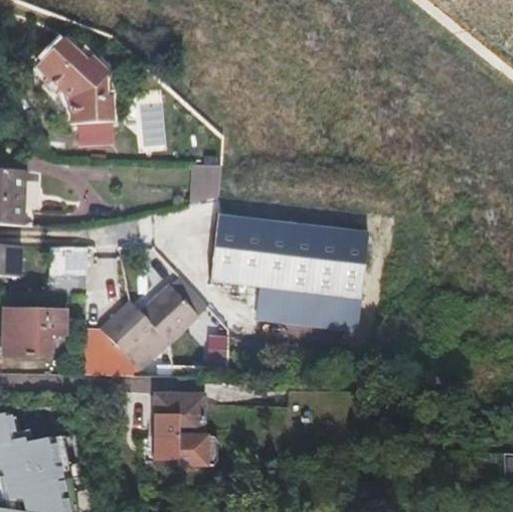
[(73,35),(61,47),(114,76),(114,72),(98,58),(100,55),(91,47),(89,48),(73,35)]
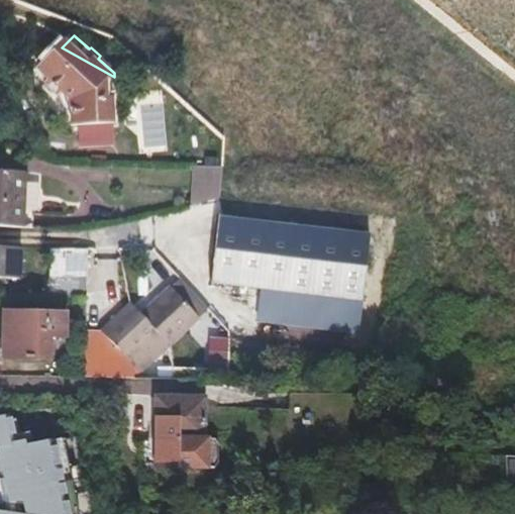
[(114,77),(62,47),(49,61),(60,72),(56,76),(50,80),(64,93),(68,90),(76,98),(76,121),(115,121),(115,97),(112,97),(112,80),(114,80),(114,77)]
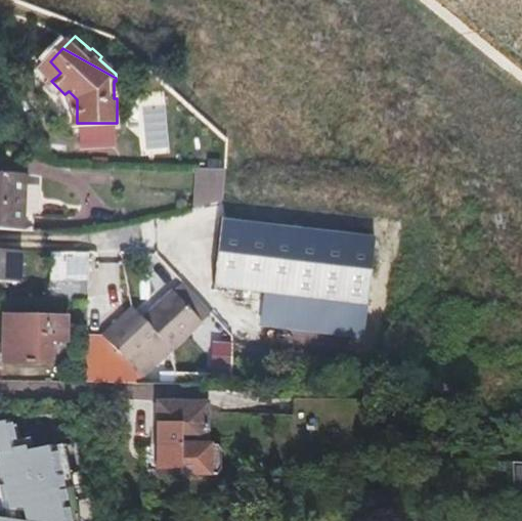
[(60,73),(50,61),(44,67),(56,77),(60,73)]
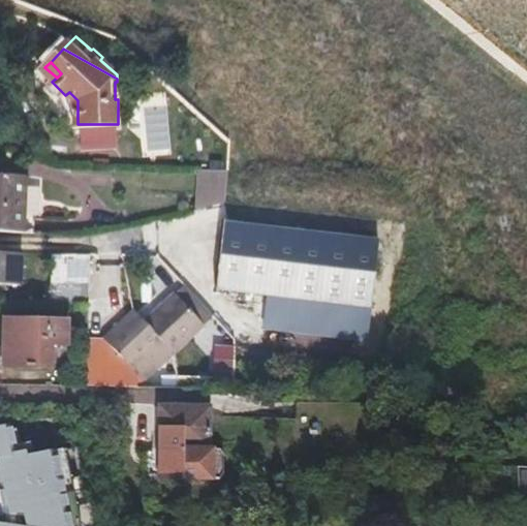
[(229,202),(228,165),(197,166),(198,202),(229,202)]
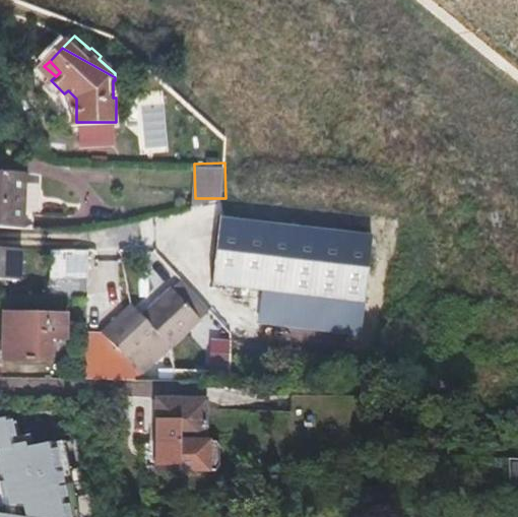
[(0,223),(25,224),(26,197),(27,170),(0,169),(0,223)]
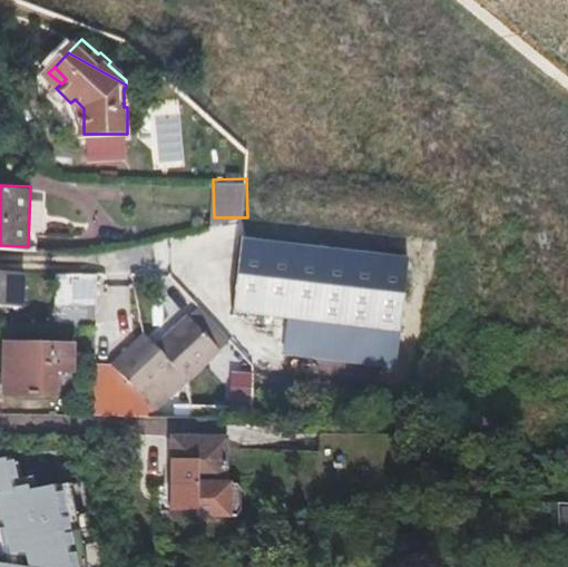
[(237,234),(233,269),(229,304),(392,323),(401,253),(237,234)]
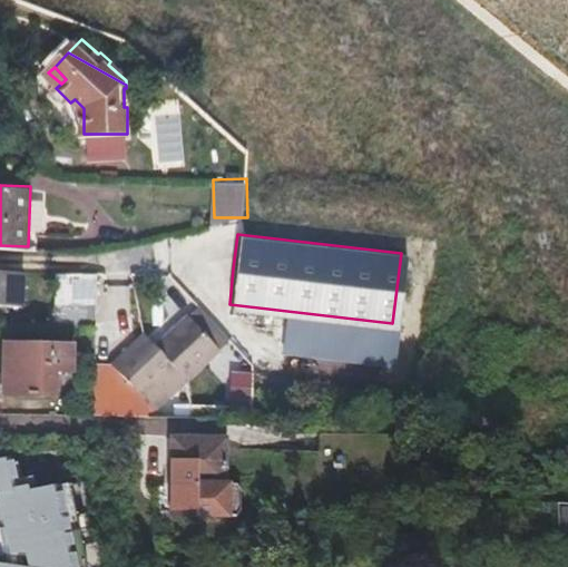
[(20,273),(0,271),(0,306),(20,308),(20,273)]
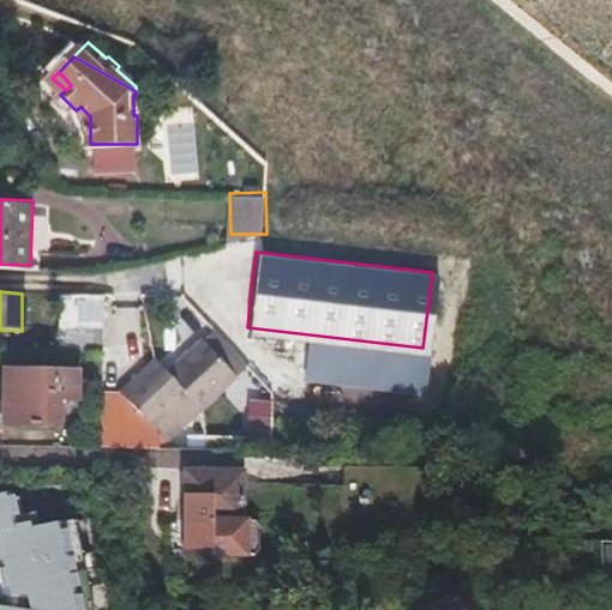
[(57,351),(101,351),(101,297),(101,296),(58,295),(57,351)]
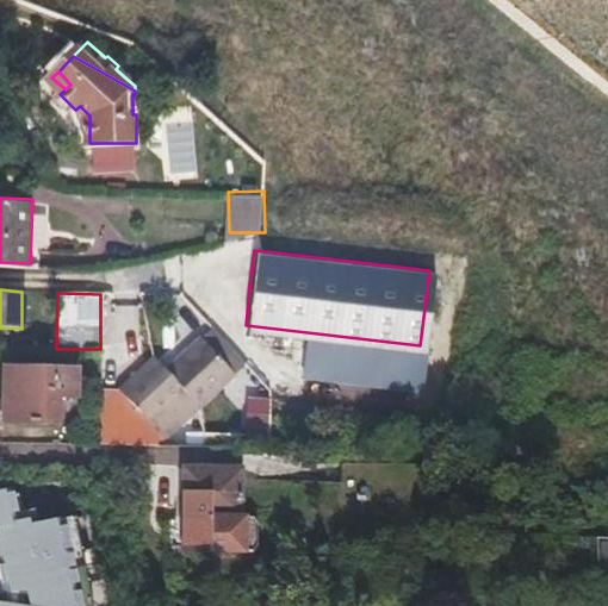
[(209,328),(200,336),(228,366),(239,355),(209,328)]
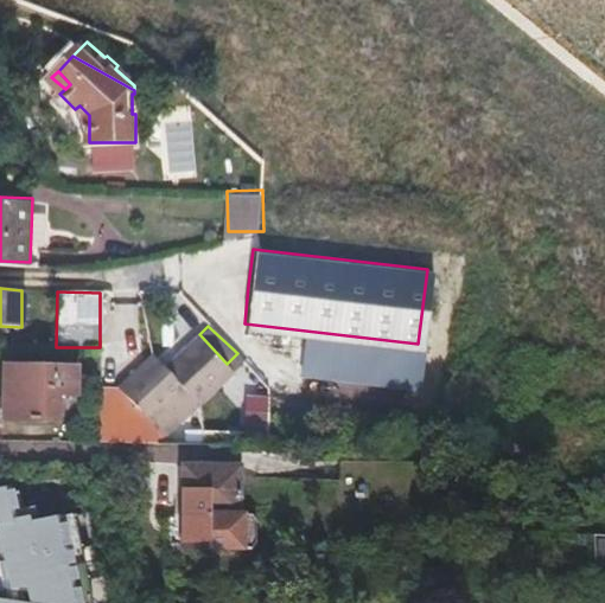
[(197,332),(164,365),(186,387),(198,399),(231,367),(227,364),(199,334),(197,332)]
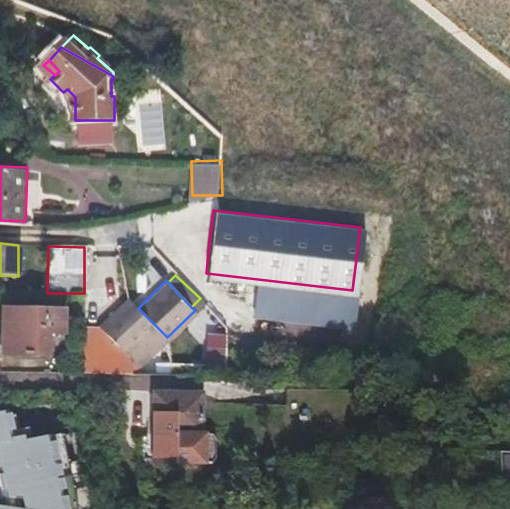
[(84,296),(78,296),(72,296),(72,310),(83,310),(84,296)]
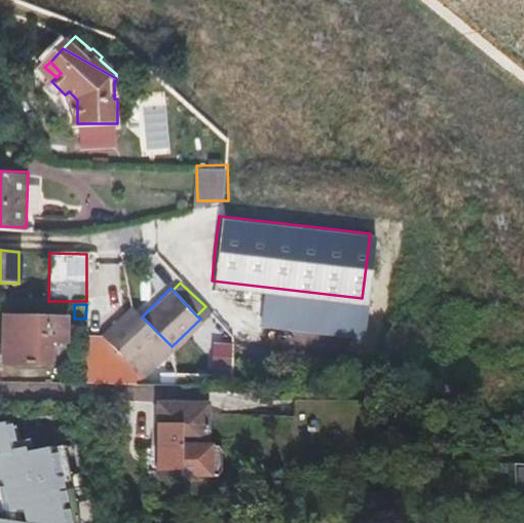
[(142,316),(132,305),(101,333),(111,343),(86,342),(86,381),(138,382),(138,373),(149,361),(153,366),(172,346),(161,336),(142,316)]
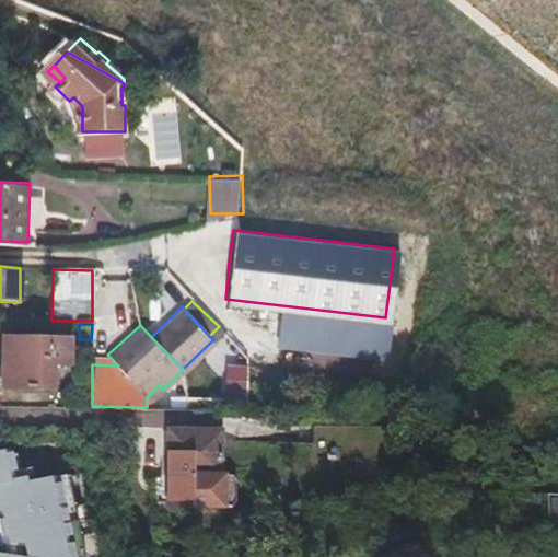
[(53,374),(53,371),(54,369),(69,369),(69,338),(3,338),(2,387),(46,387),(46,374),(53,374)]
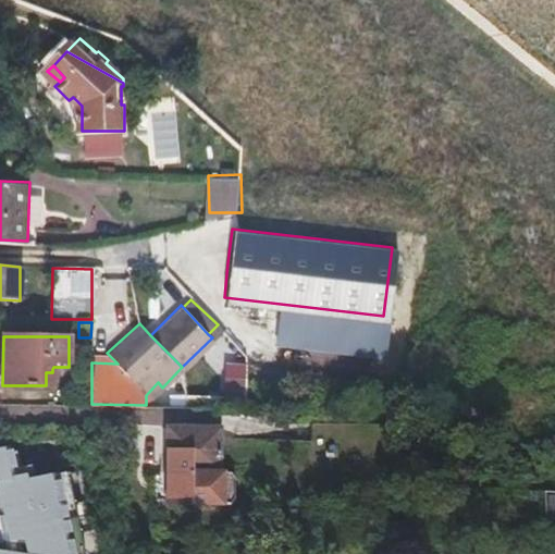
[(230,398),(248,398),(248,365),(230,364),(230,398)]
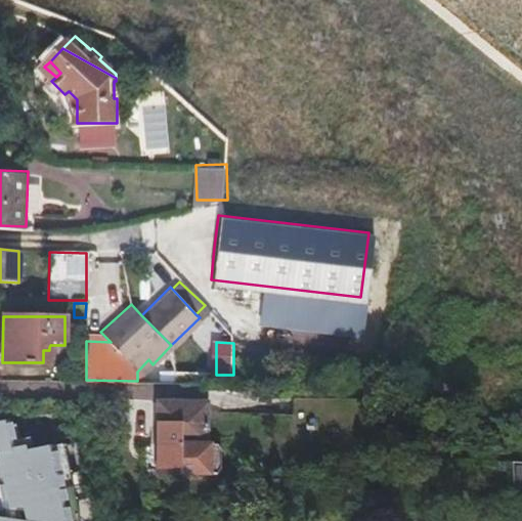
[(216,443),(206,443),(207,400),(159,399),(157,469),(181,469),(215,470),(220,467),(220,447),(216,443)]
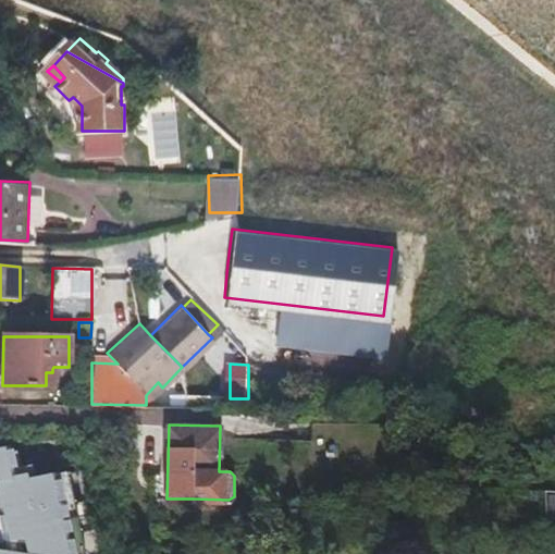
[(8,470),(4,481),(45,488),(47,477),(8,470)]
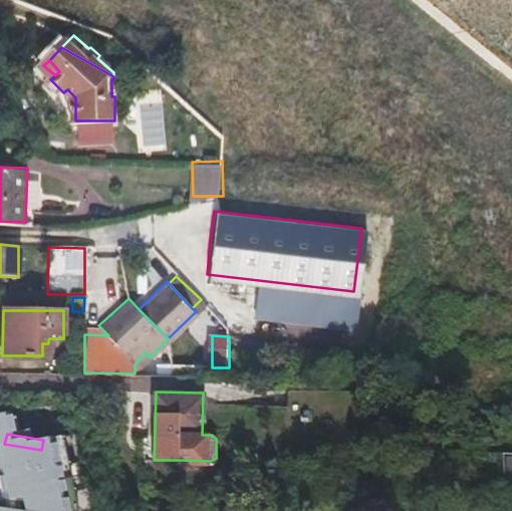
[(0,497),(6,499),(33,503),(41,450),(4,444),(0,443),(0,497)]
